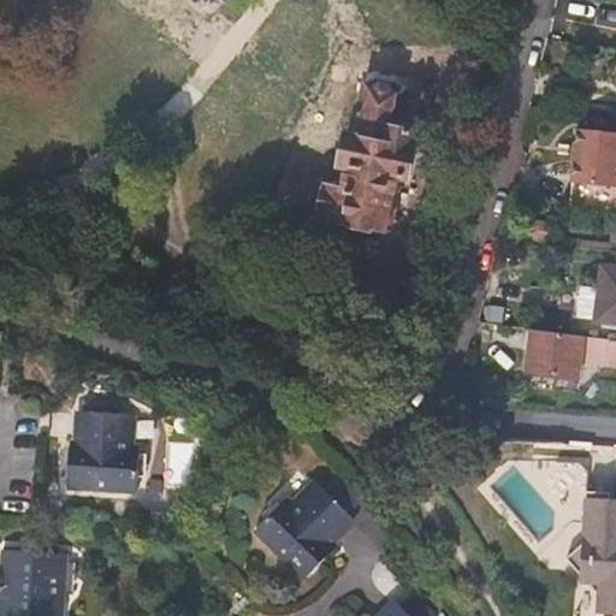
[(408,164),(410,152),(408,152),(414,120),(403,119),(406,108),(427,105),(428,104),(430,102),(430,100),(432,98),(432,96),(432,95),(432,92),(432,90),(432,89),(418,87),(416,88),(414,93),(414,94),(402,92),(402,88),(392,86),(394,82),(374,80),(374,83),(367,81),(355,138),(353,138),(342,190),(326,188),(319,217),(384,231),(396,178),(404,181),(408,164)]
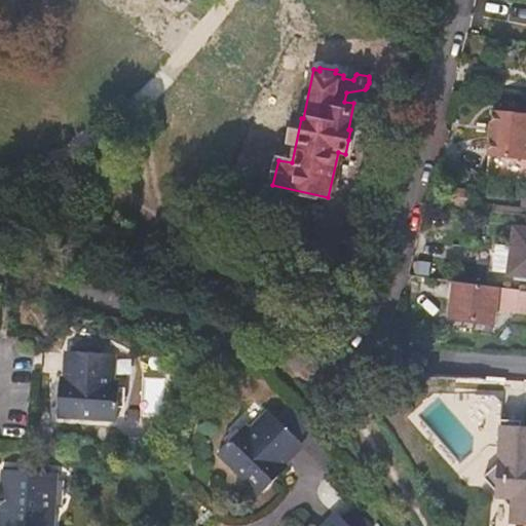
[(525,180),(525,113),(492,109),(490,133),(488,156),(486,177),(525,180)]
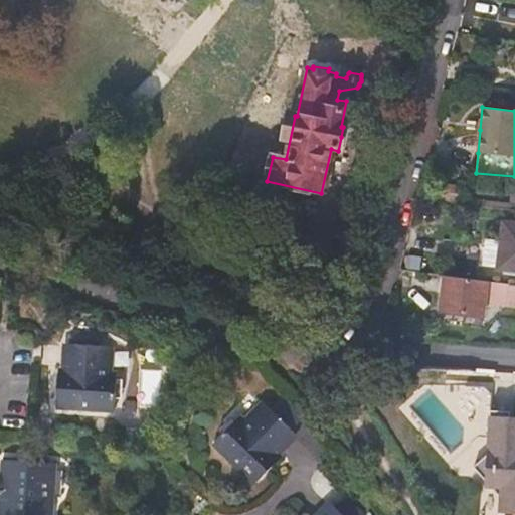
[(514,194),(513,195),(512,203),(471,199),(470,206),(514,209),(514,194)]
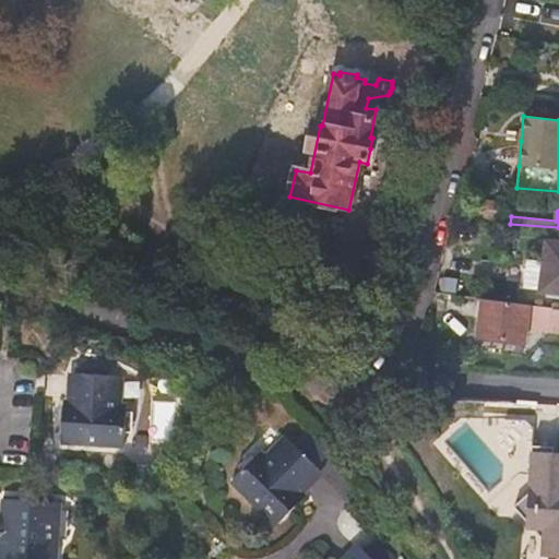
[(558,293),(558,242),(546,241),(544,262),(525,260),(523,274),(522,287),(540,289),(540,290),(558,293)]
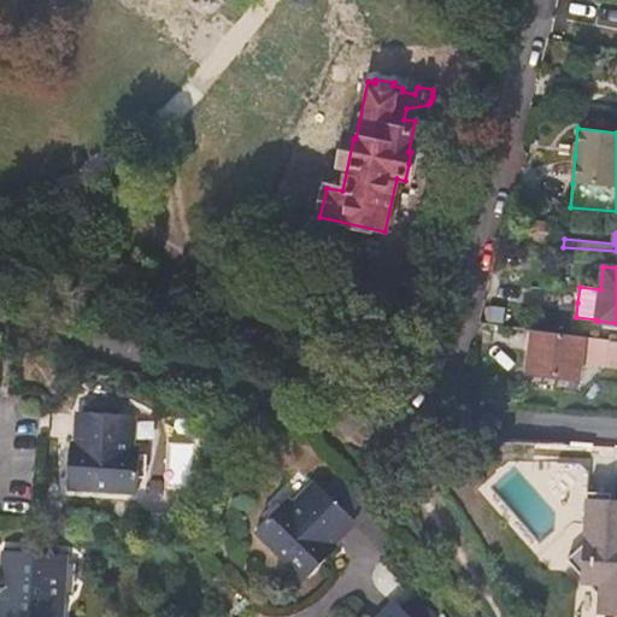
[(616,340),(533,330),(528,372),(579,378),(580,371),(581,363),(616,368),(616,340)]
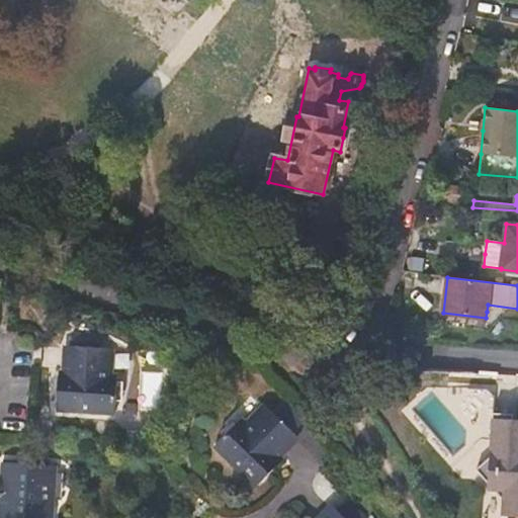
[(59,373),(57,412),(114,415),(117,377),(111,376),(112,350),(99,349),(100,337),(72,335),(71,347),(67,347),(66,361),(65,374),(59,373)]
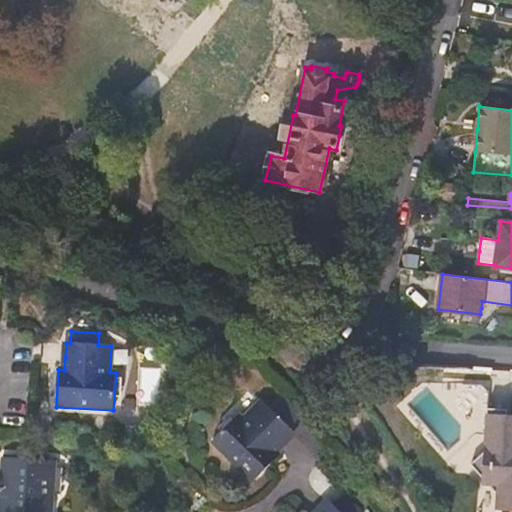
[(279,456),(275,451),(294,433),(290,429),(301,418),(282,398),(270,410),(261,401),(243,419),(238,414),(212,442),(252,482),(266,469),(279,456)]
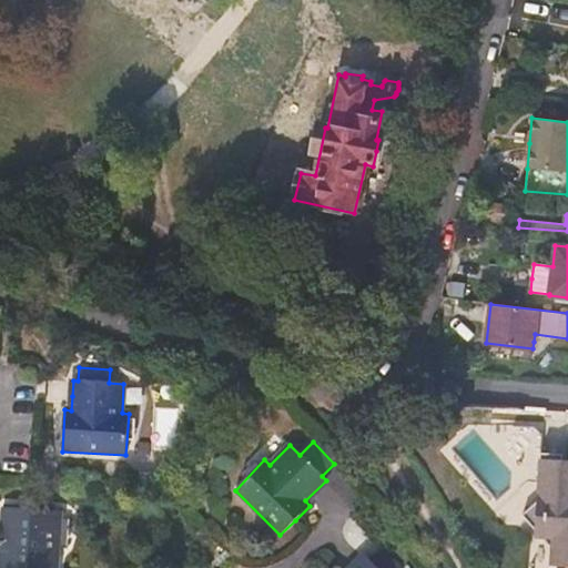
[(551,454),(540,454),(537,500),(521,515),(536,530),(535,537),(553,539),(550,566),(567,567),(567,459),(563,460),(563,455),(551,454)]
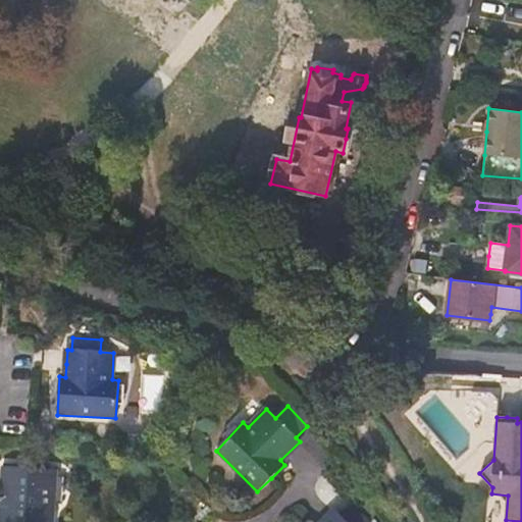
[(2,466),(0,496),(0,521),(52,521),(56,469),(2,466)]
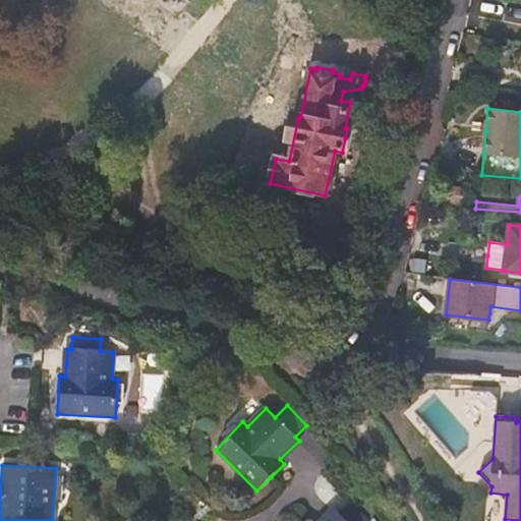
[(369,520),(351,503),(340,514),(336,509),(323,520),(369,520)]
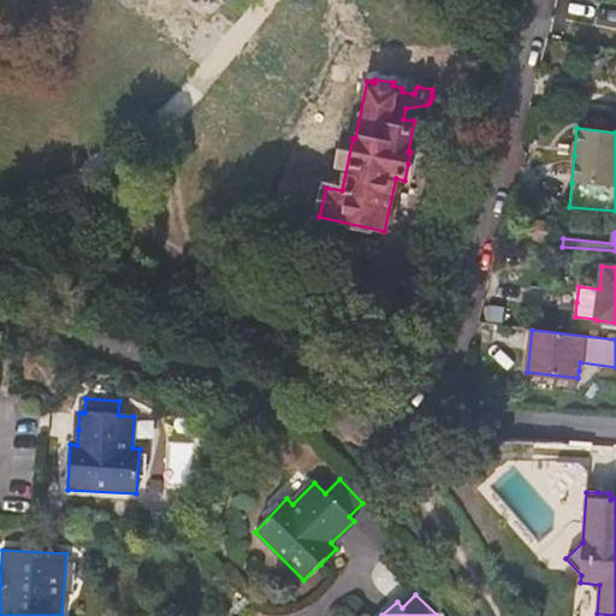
[(250,602),(246,598),(236,610),(240,615),(250,602)]
